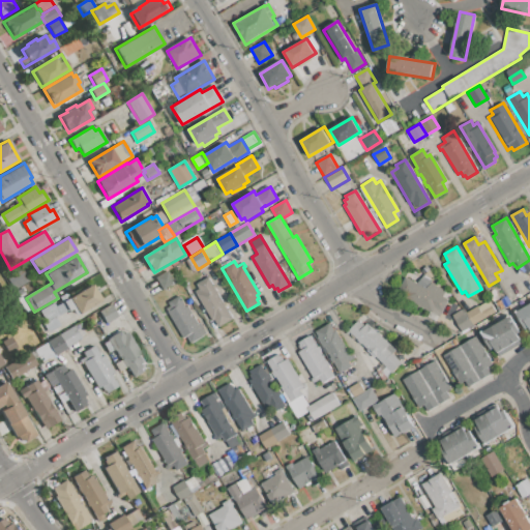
[(13,290),(6,277),(22,269),(29,281),(13,290)]
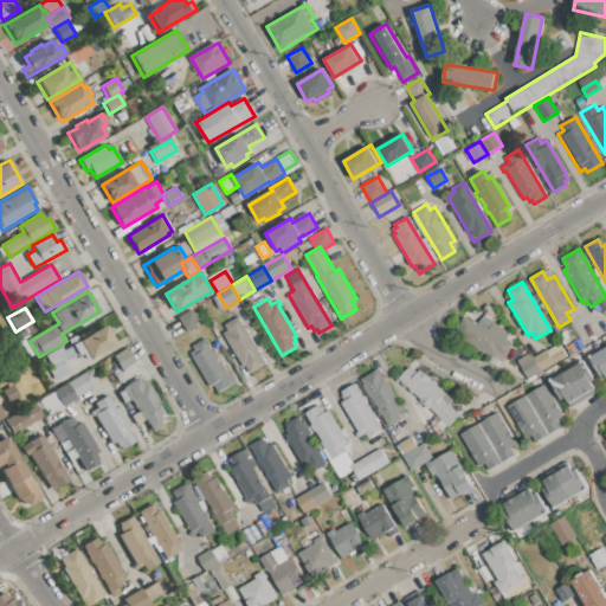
[(502,362),(453,336),(464,316),(477,323),(485,314),(494,309),(501,317),(492,324),(516,337),(502,362)]
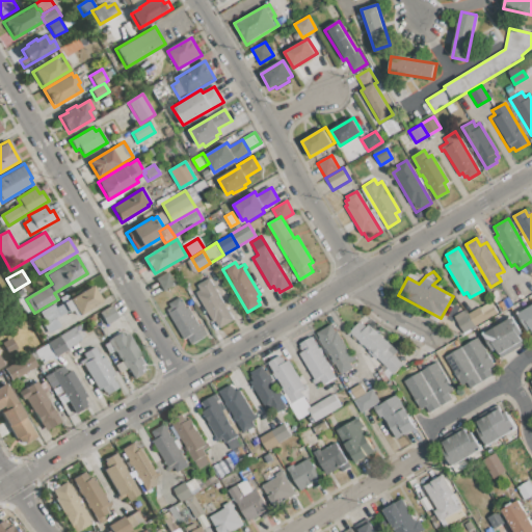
[(155,280),(167,272),(175,284),(162,291),(155,280)]
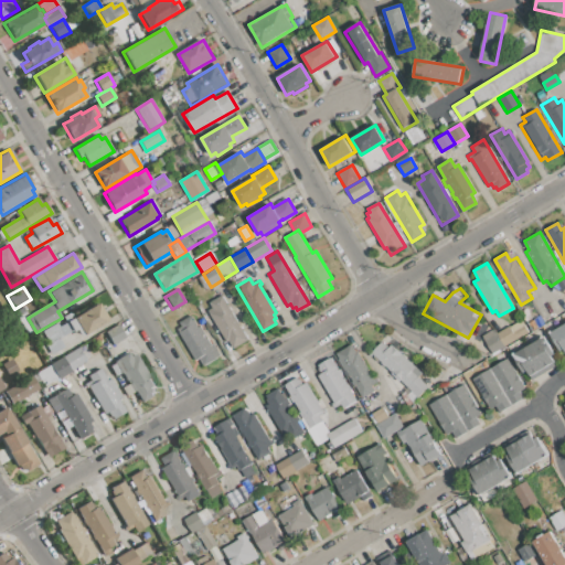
[(209,302),(221,295),(248,341),(234,350),(228,341),(226,343),(208,310),(212,308),(209,302)]
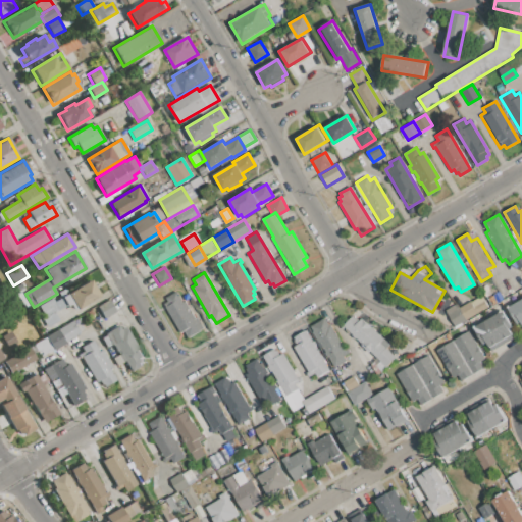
[(40,307),(53,299),(55,302),(90,280),(100,297),(47,328),(42,318),(45,316),(40,307)]
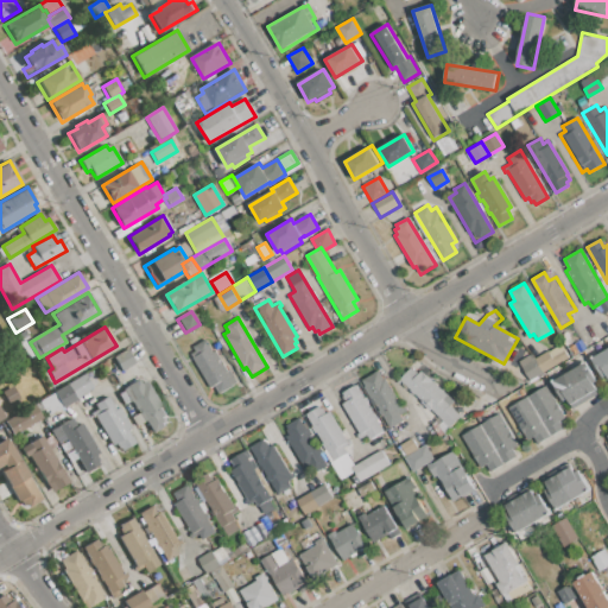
[(194,347),(206,340),(214,353),(216,352),(228,372),(229,371),(238,385),(219,396),(214,386),(210,388),(190,354),(196,350),(194,347)]
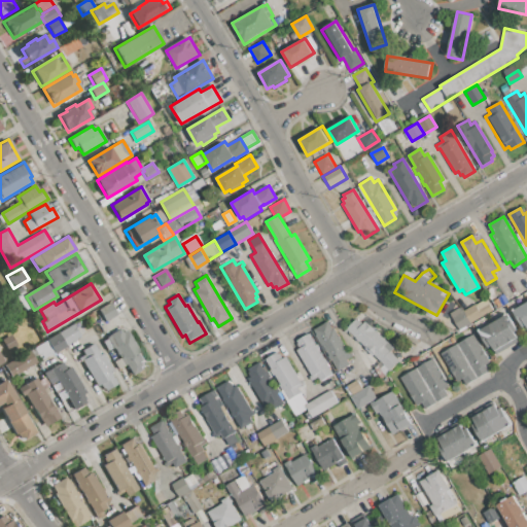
[(512,310),(526,301),(526,327),(526,326),(522,327),(512,310)]
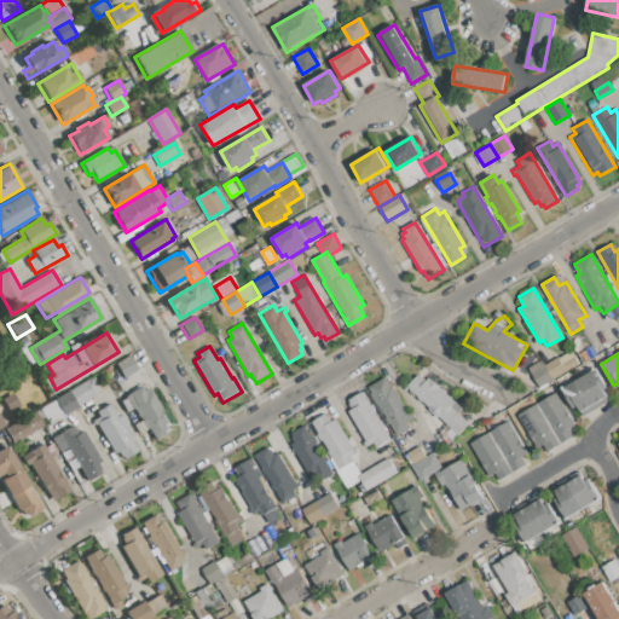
[(116,364),(129,357),(138,370),(125,377),(116,364)]
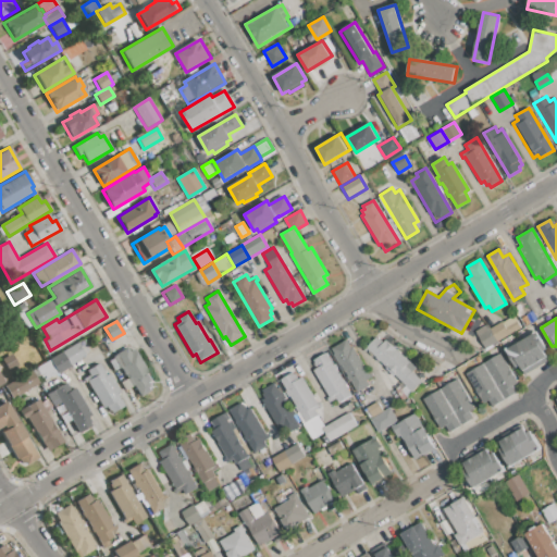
[(497,342),(490,329),(503,321),(506,326),(515,322),(519,330),(497,342)]
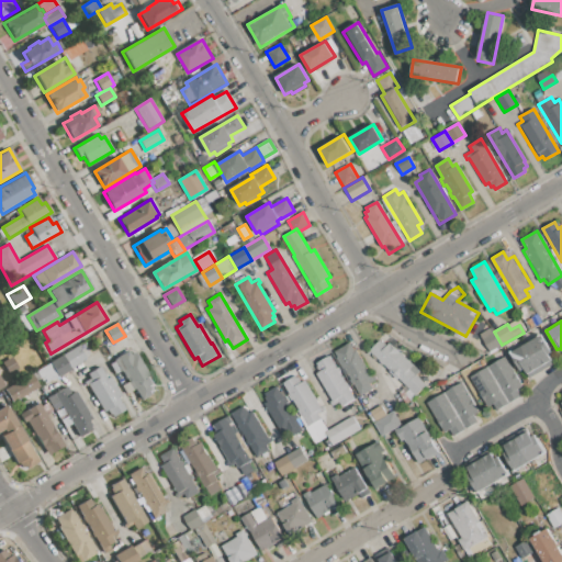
[(490,352),(480,335),(492,327),(494,332),(502,345),(490,352)]
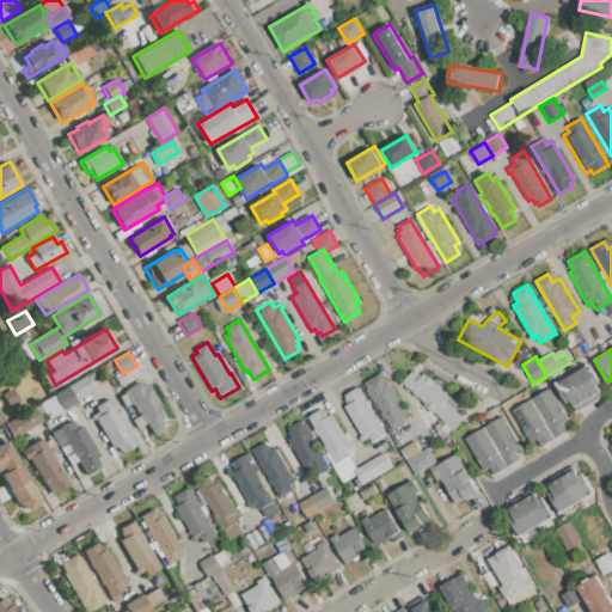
[(555,385),(589,365),(600,384),(597,386),(601,397),(575,411),(570,402),(567,404),(555,385)]
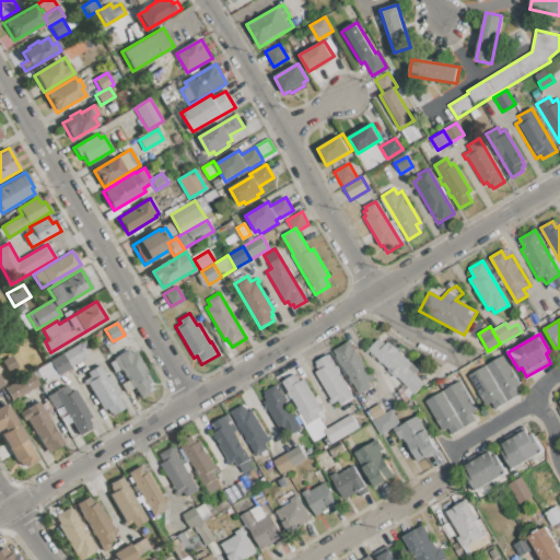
[(416,394),(368,350),(377,339),(384,346),(388,341),(419,370),(415,374),(424,383),(416,394)]
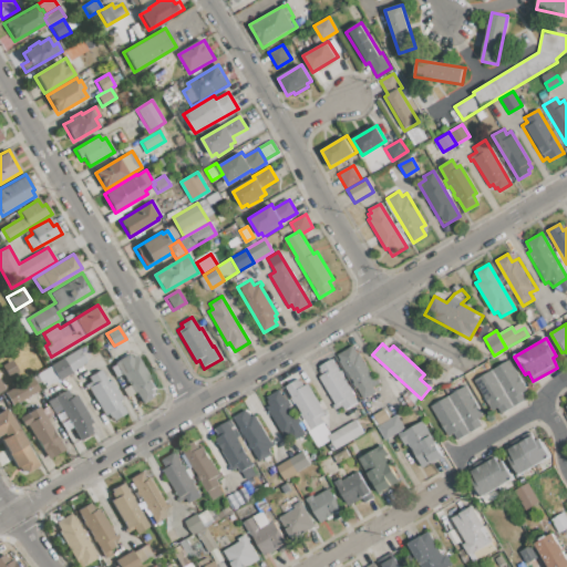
[(371,384),(375,392),(364,399),(360,391),(357,393),(339,361),(340,360),(338,354),(350,348),(353,353),(358,350),(375,382),(371,384)]
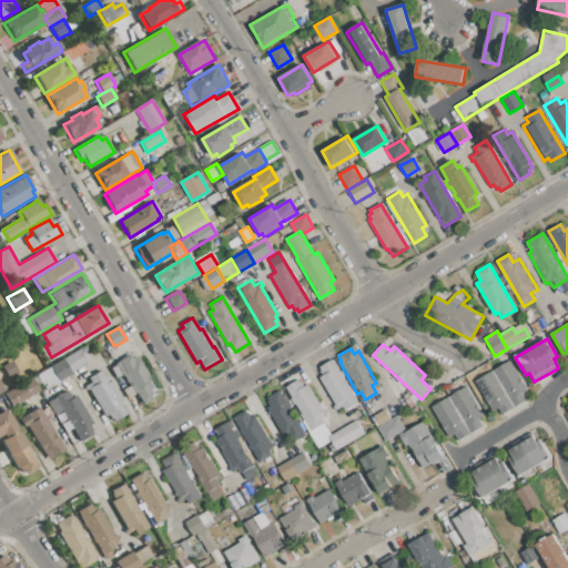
[(50,367),(79,350),(88,364),(59,381),(50,367)]
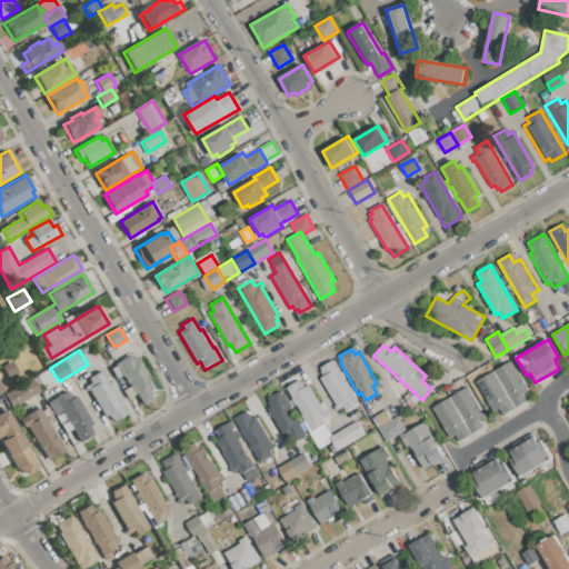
[(115,363),(129,355),(132,360),(137,357),(156,388),(152,390),(157,398),(140,408),(115,363)]
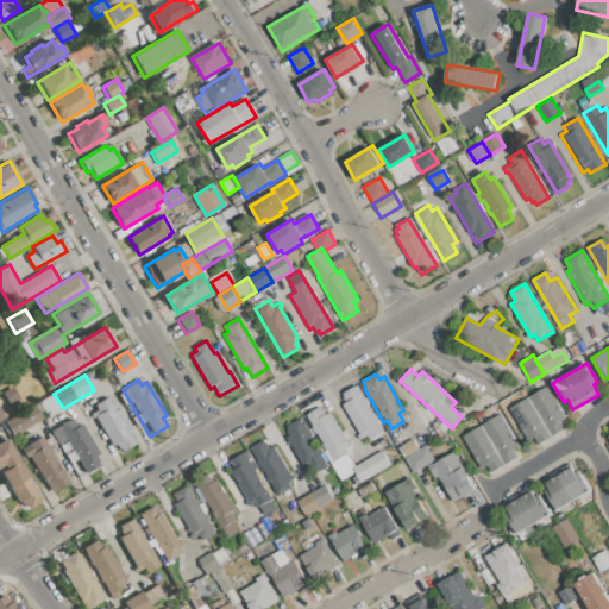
[(341,393),(356,384),(384,432),(370,440),(366,434),(360,437),(341,405),(347,401),(341,393)]
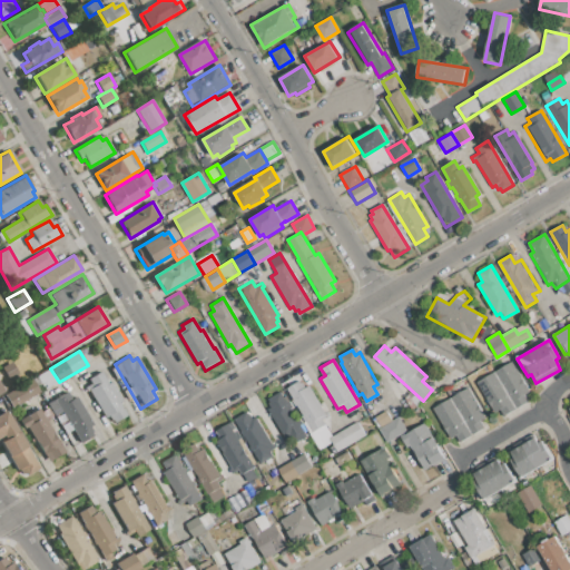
[(477,383),(512,363),(530,392),(523,395),(528,403),(503,416),(500,410),(494,413),(477,383)]
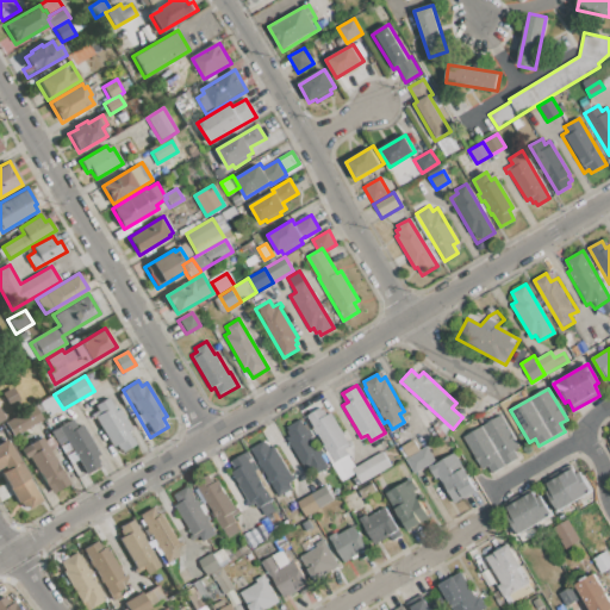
[(94,418),(100,415),(95,406),(107,399),(114,411),(119,409),(132,430),(128,433),(136,446),(122,454),(117,446),(112,448),(94,418)]
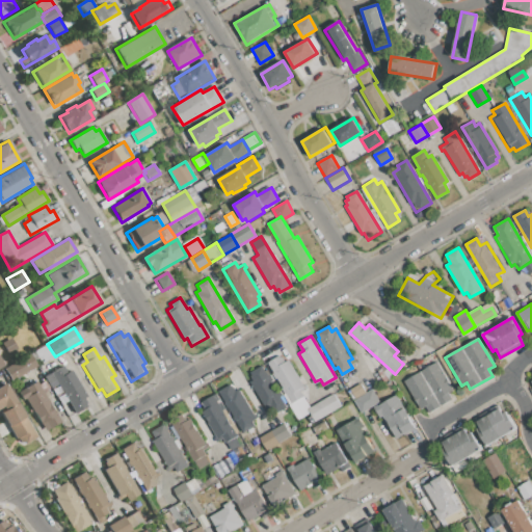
[(283,361),(288,358),(306,390),(301,393),(303,397),(291,403),(268,363),(280,355),(283,361)]
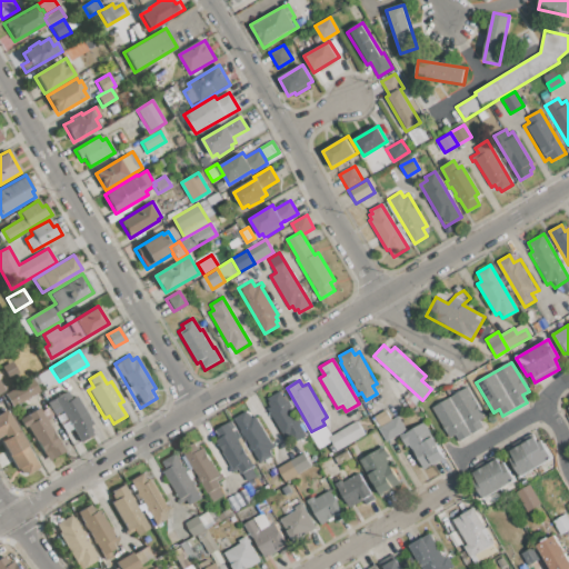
[(13,407),(7,396),(31,381),(38,392),(13,407)]
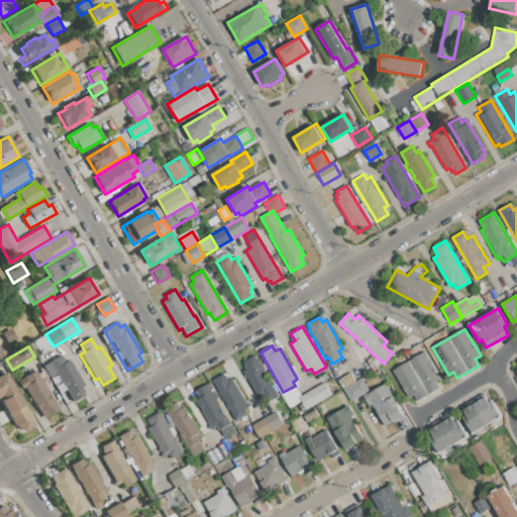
[(393,371),(424,352),(440,380),(435,382),(438,388),(417,401),(414,395),(408,398),(393,371)]
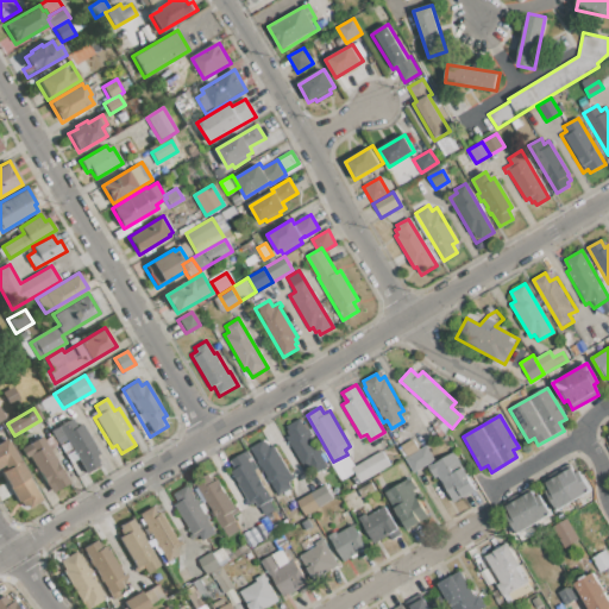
[(57,425),(71,416),(77,426),(81,424),(100,454),(95,457),(100,464),(86,473),(63,435),(55,440),(50,432),(58,427),(57,425)]
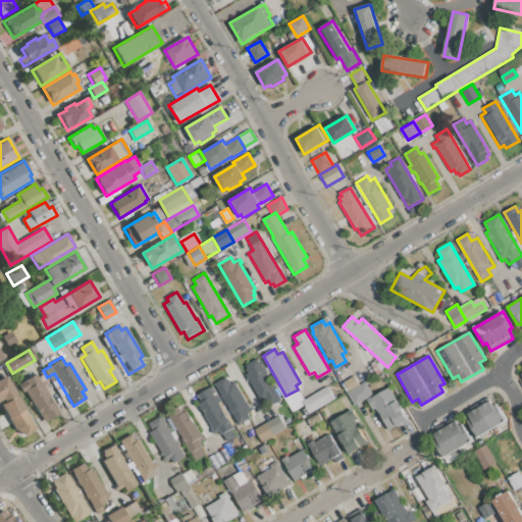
[(246,365),(256,359),(280,399),(279,400),(281,403),(270,409),(269,406),(265,408),(246,375),(250,373),(246,365)]
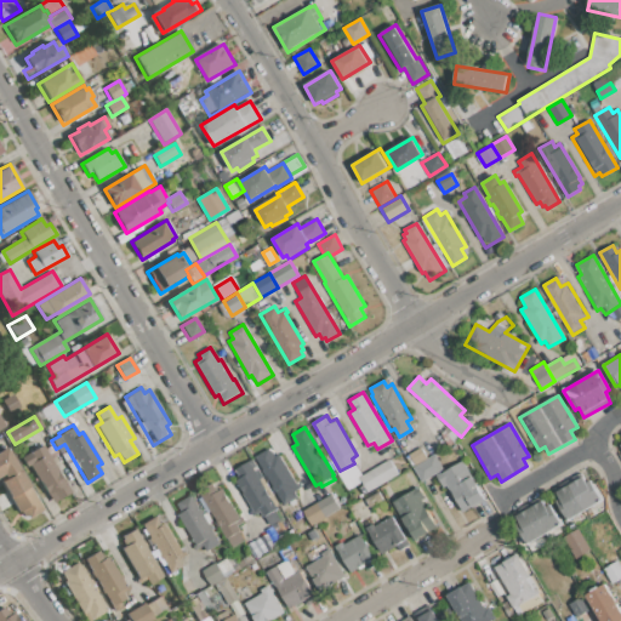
[(24,462),(32,457),(29,453),(43,445),(72,493),(50,505),(24,462)]
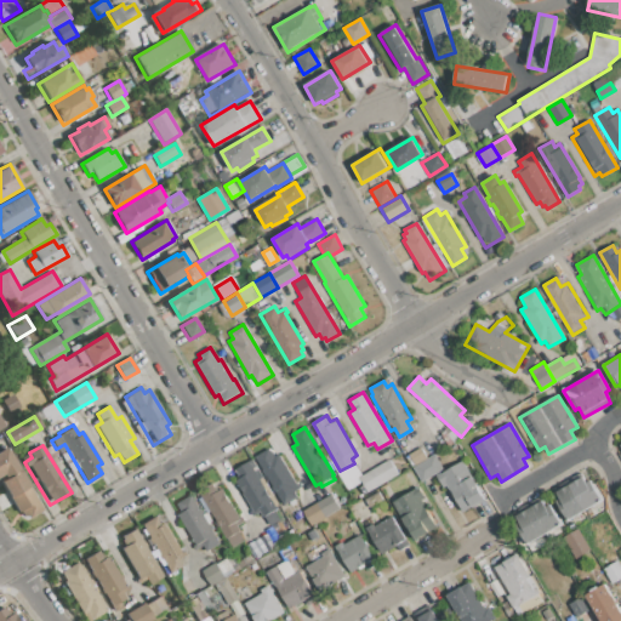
[(0,450),(6,448),(44,510),(26,520),(20,512),(17,513),(0,483),(1,482),(0,479),(0,450)]
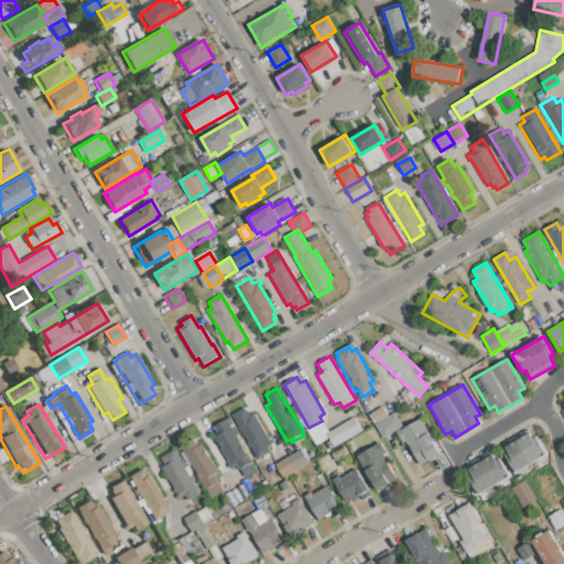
[(388,416),(376,424),(369,413),(381,407),(388,416)]
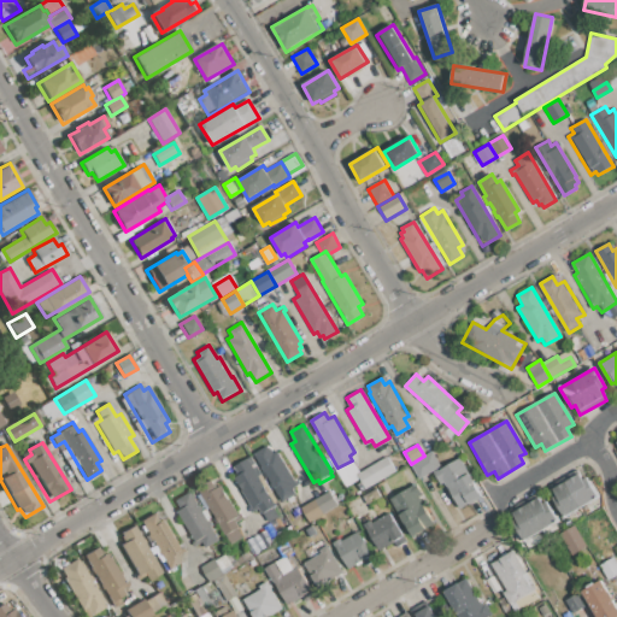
[(254,454),(269,446),(274,454),(278,452),(298,485),(291,488),(294,494),(282,503),(254,454)]
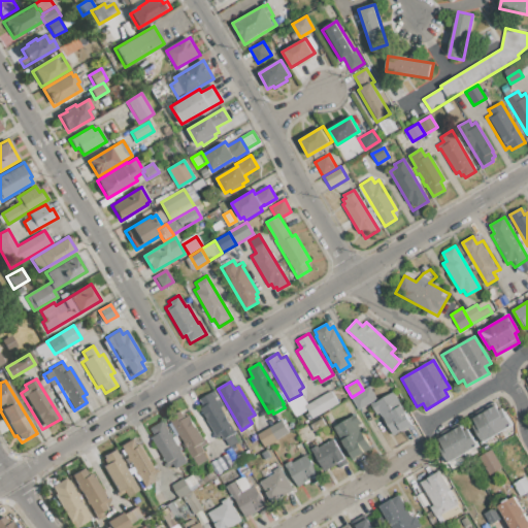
[(352,397),(363,390),(370,387),(376,398),(358,409),(352,397)]
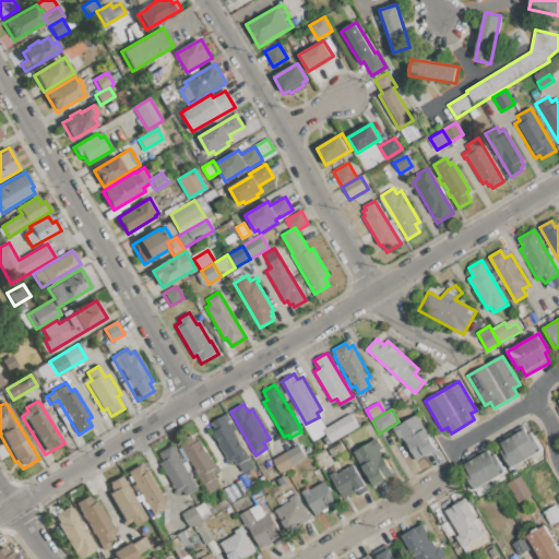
[(216,429),(212,421),(226,413),(252,458),(237,465),(234,460),(229,462),(212,432),(216,429)]
